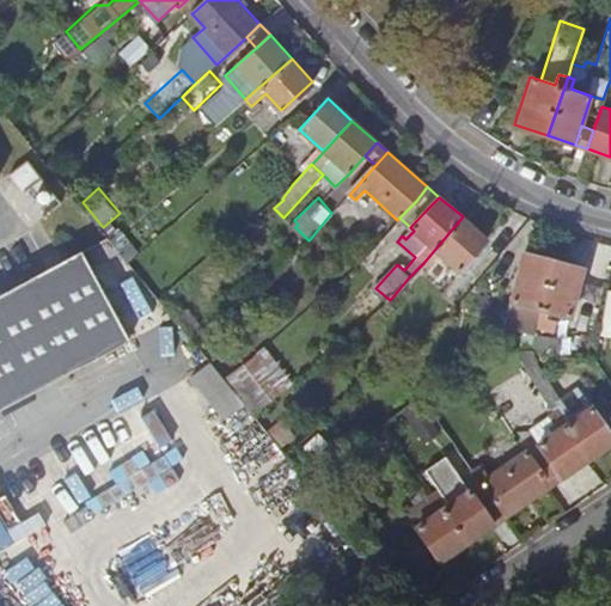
[(486,239),(463,216),(423,263),(428,268),(441,255),(458,270),(486,239)]
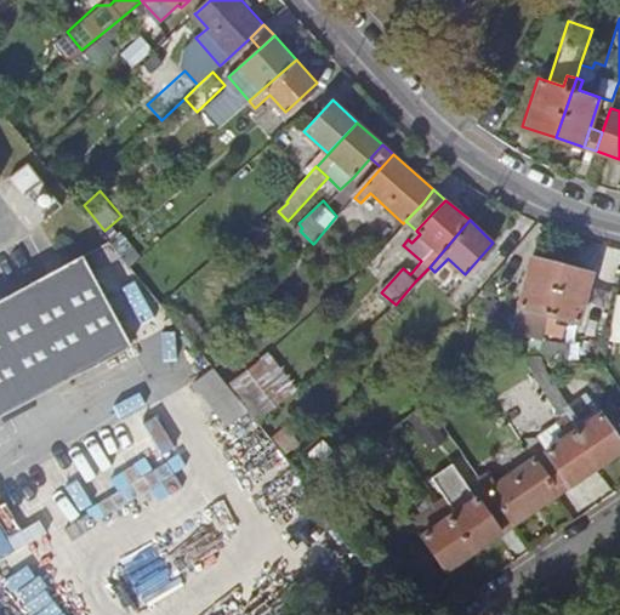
[(83,255),(0,297),(0,413),(132,343),(83,255)]
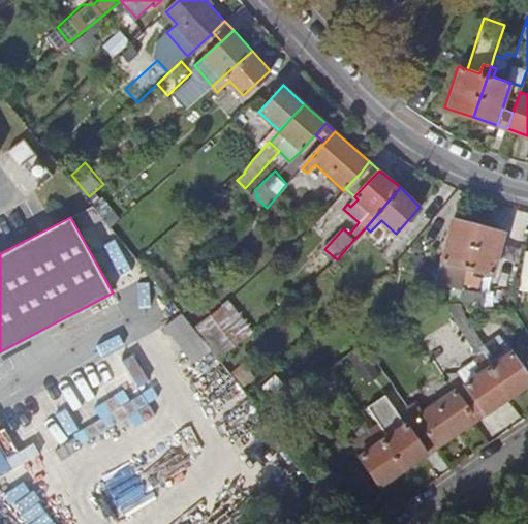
[(463,280),(477,225),(451,219),(435,281),(461,287),(462,284),(463,280)]
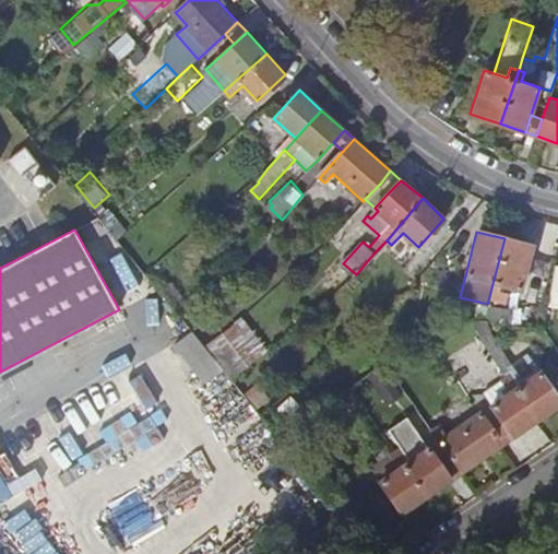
[(418,247),(403,233),(391,245),(389,247),(404,261),(418,247)]
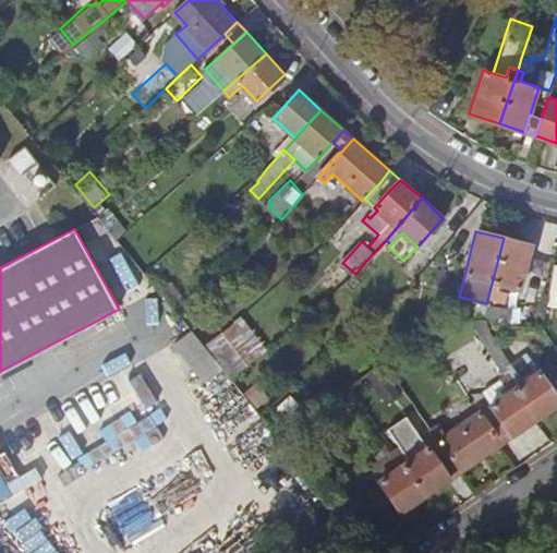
[(529,243),(504,238),(488,296),(487,300),(503,304),(506,293),(496,291),(498,284),(519,288),(529,243)]
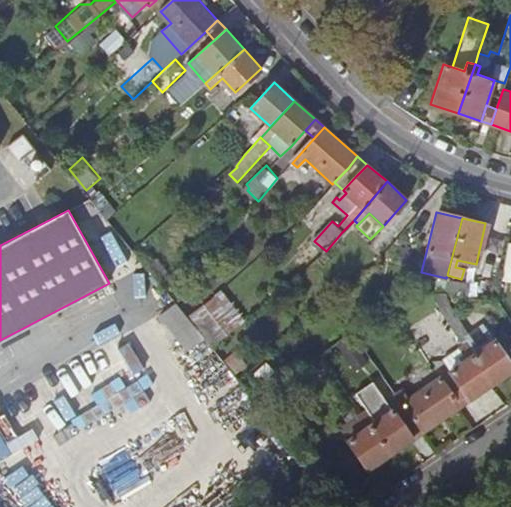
[(368,251),(354,238),(351,240),(342,232),(326,251),(348,272),(368,251)]
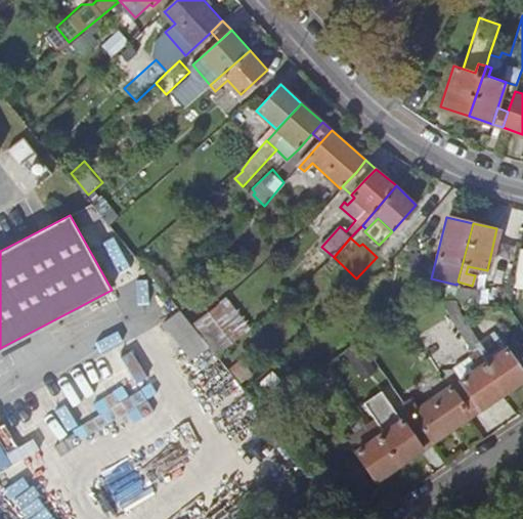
[(522,248),(518,248),(513,283),(522,284),(522,248)]
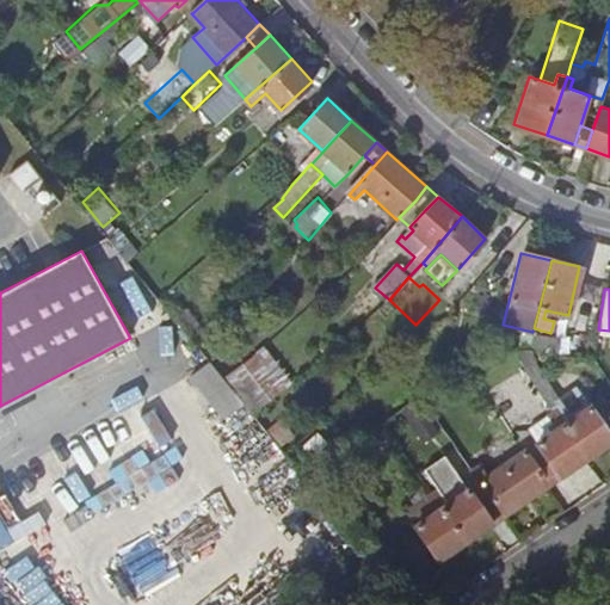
[(533,332),(528,351),(556,353),(556,338),(533,332)]
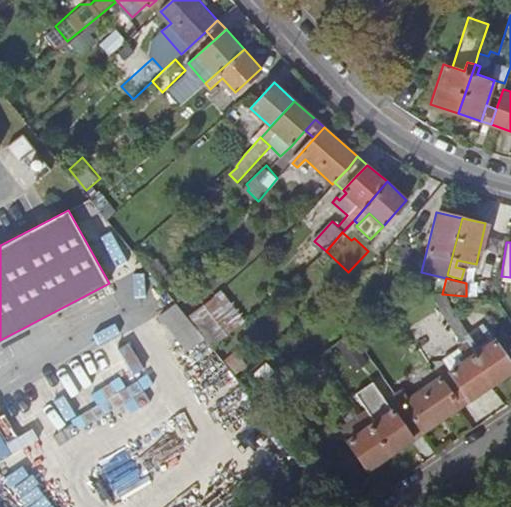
[(200,303),(222,332),(247,313),(225,284),(200,303)]
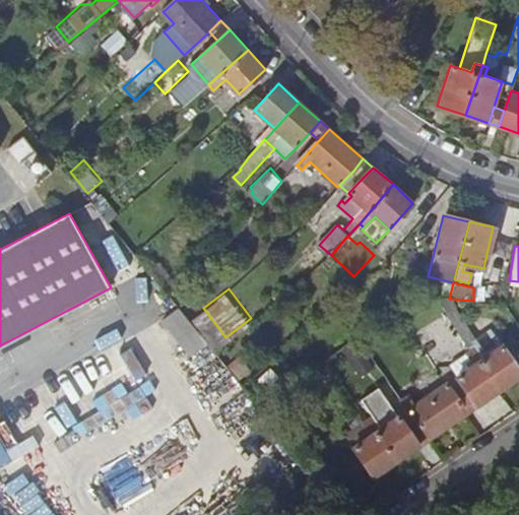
[(195,349),(209,337),(181,302),(166,314),(195,349)]
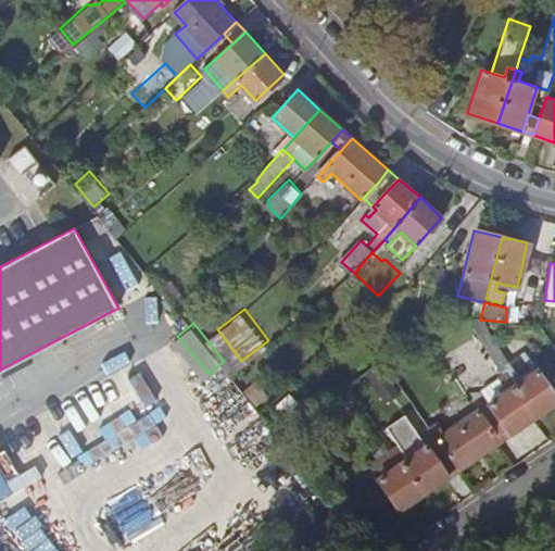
[(503,370),(535,416),(554,402),(554,396),(535,368),(524,351),(504,365),(479,329),(474,334),(501,372),(503,370)]
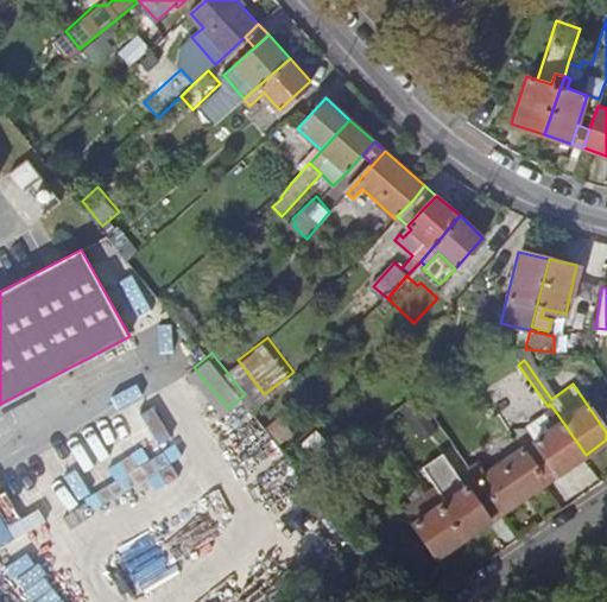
[(415,395),(399,406),(421,437),(435,426),(415,395)]
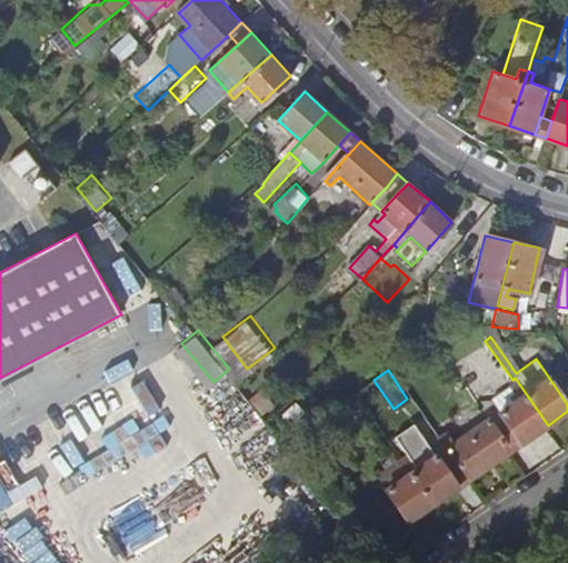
[(548,425),(515,378),(512,380),(508,383),(509,384),(519,398),(500,411),(499,411),(511,429),(521,443),(548,425)]
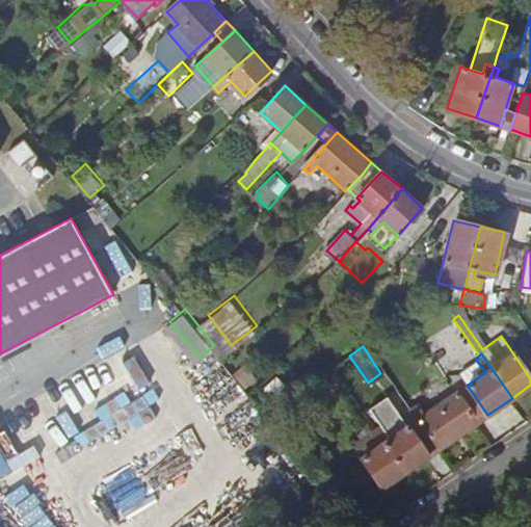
[(476,360),(460,372),(468,385),(485,372),(476,360)]
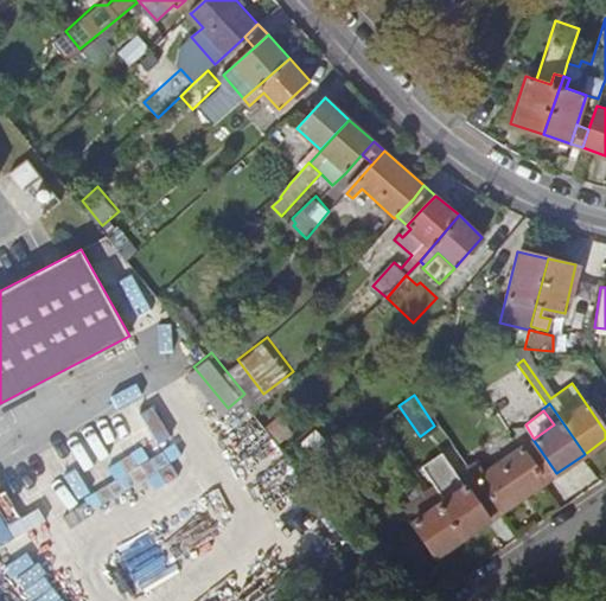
[(372,454),(394,439),(383,423),(361,439),(372,454)]
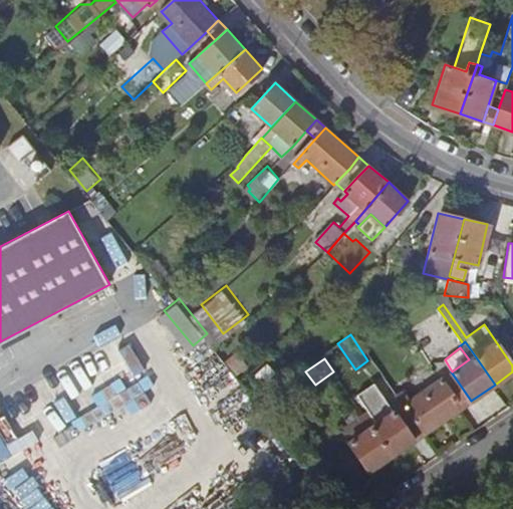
[(283,378),(270,362),(255,375),(268,392),(283,378)]
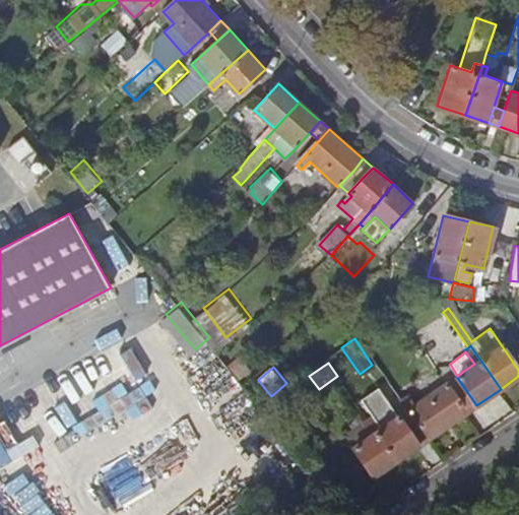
[(467,411),(458,398),(446,382),(414,404),(407,393),(400,397),(419,425),(429,439),(467,411)]
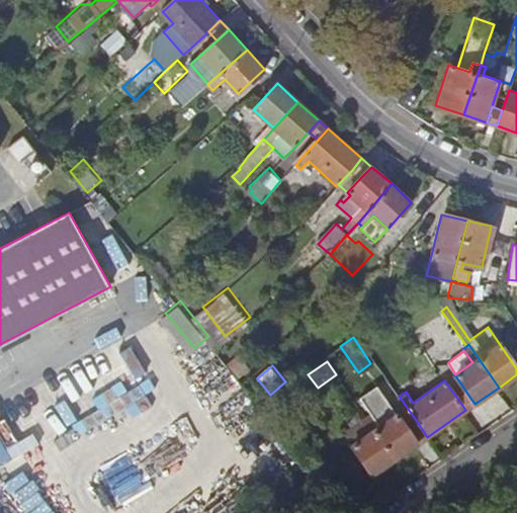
[(396,458),(416,444),(375,386),(358,398),(370,416),(367,417),(396,458)]
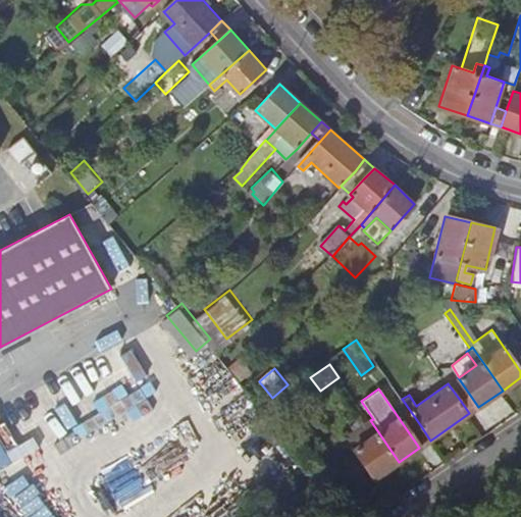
[(478,407),(469,394),(460,400),(469,413),(478,407)]
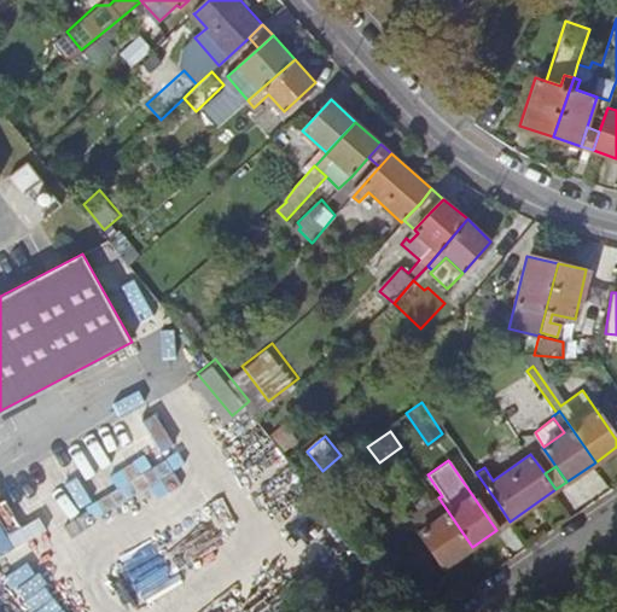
[(472,547),(438,497),(431,502),(441,516),(426,526),(420,530),(444,565),(472,547)]
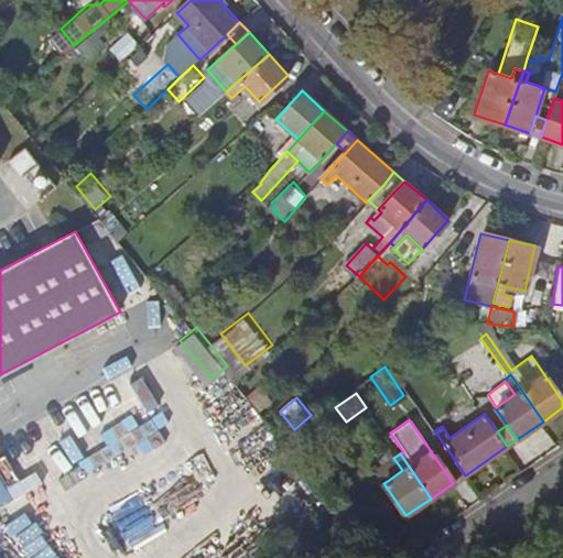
[(402,470),(393,458),(380,468),(389,480),(402,470)]
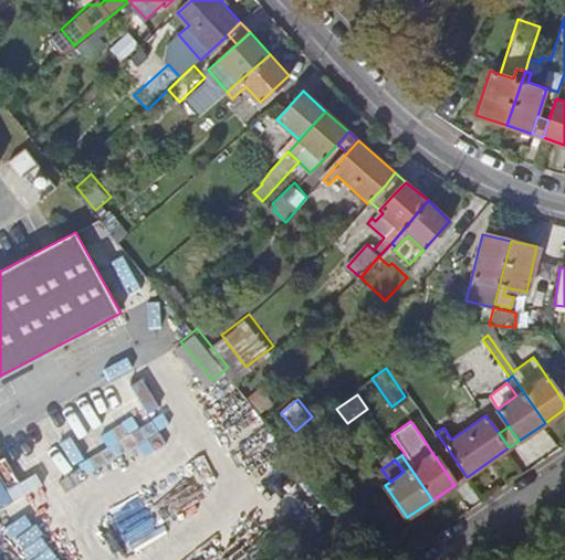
[(467,477),(457,462),(456,462),(443,469),(454,485),(467,477)]
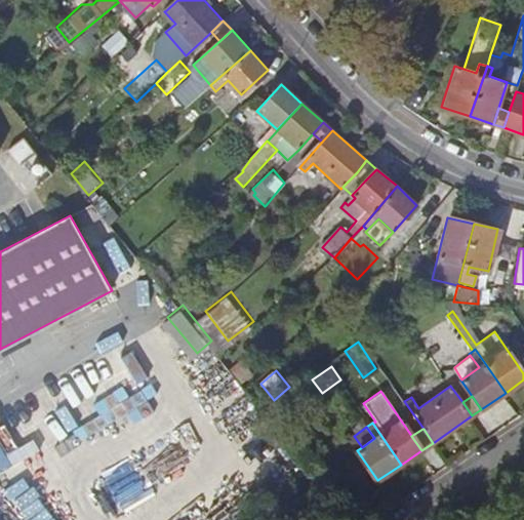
[(84,513),(122,488),(117,480),(132,470),(119,449),(65,484),(84,513)]
